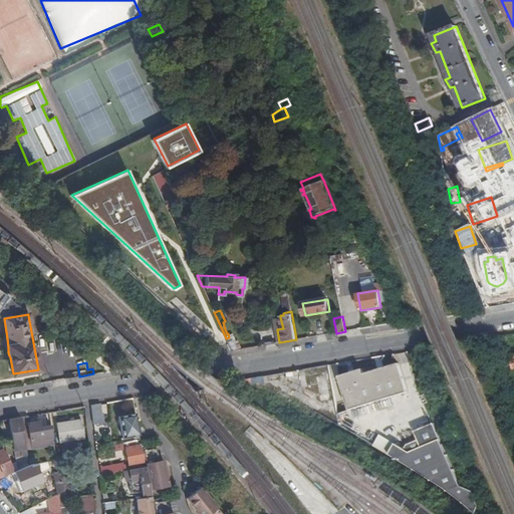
[(399,363),(386,367),(397,395),(408,392),(399,363)]
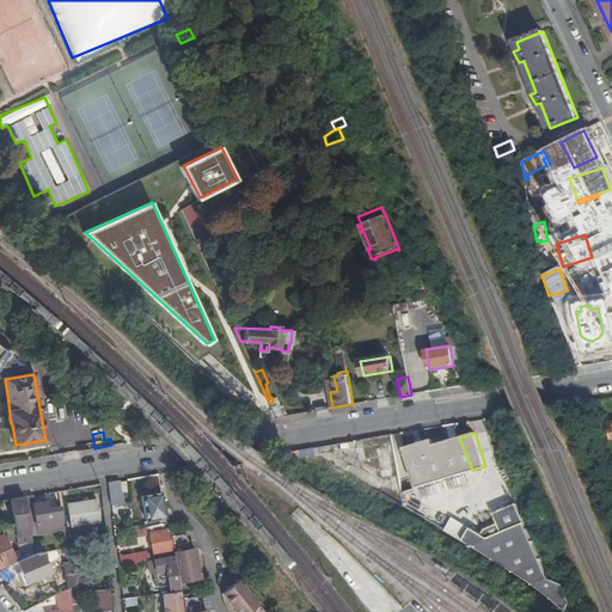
[(417,489),(472,470),(459,438),(434,446),(432,440),(404,448),(417,489)]
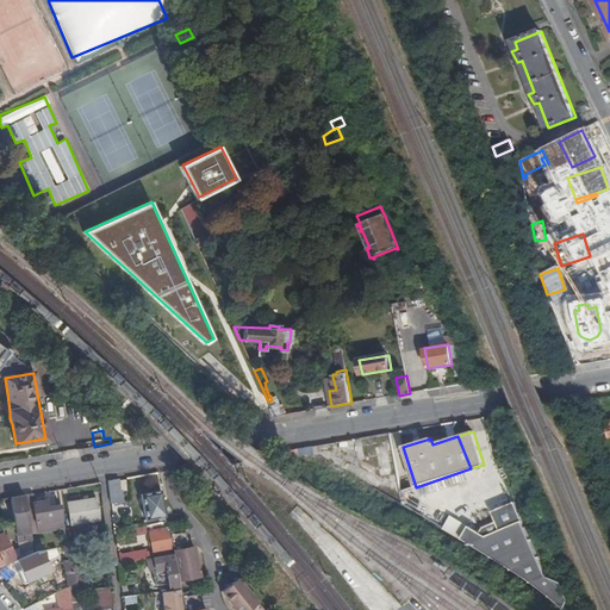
[(362,440),(363,459),(378,458),(378,440),(362,440)]
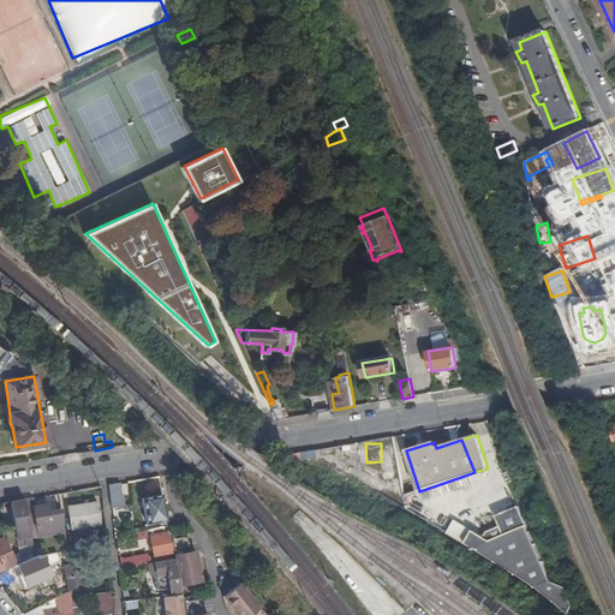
[(119,483),(108,484),(111,507),(124,506),(123,495),(120,495),(119,483)]
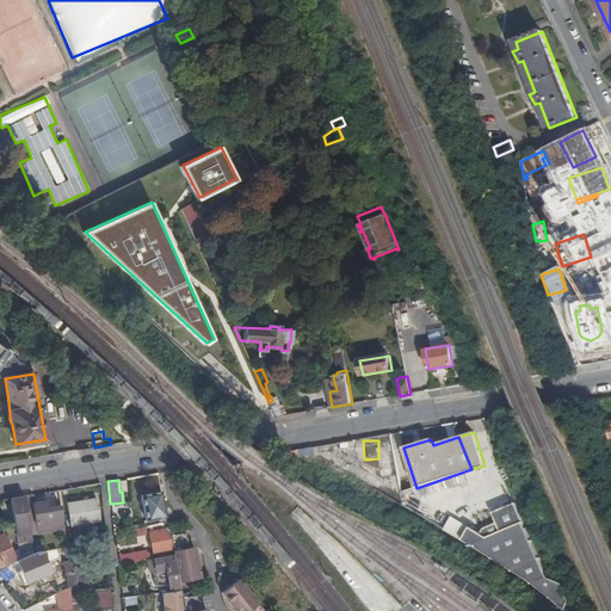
[(142,494),(146,520),(166,517),(161,491),(142,494)]
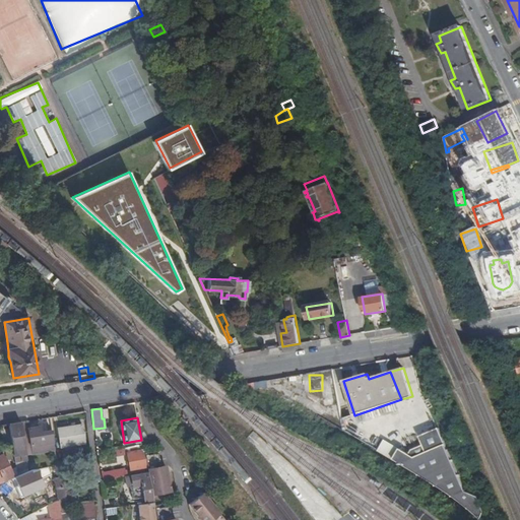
[(26,420),(19,421),(24,454),(54,449),(51,431),(41,433),(40,427),(28,429),(26,420)]
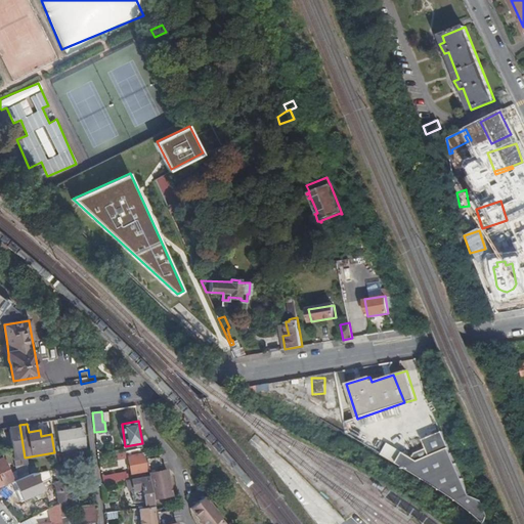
[(12,451),(15,471),(16,479),(28,475),(28,473),(25,457),(19,425),(8,427),(12,451)]
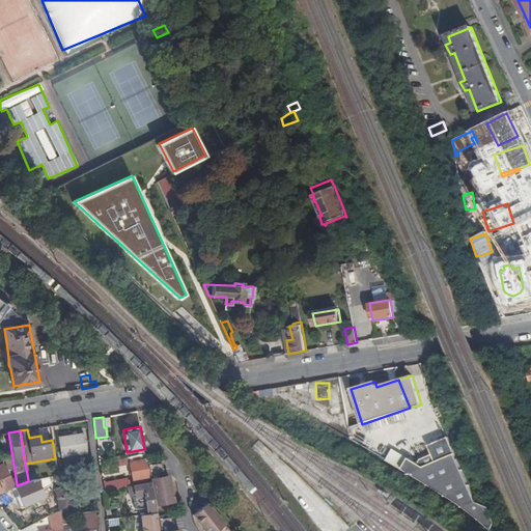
[(83,434),(58,438),(61,453),(73,451),(73,454),(85,452),(83,434)]
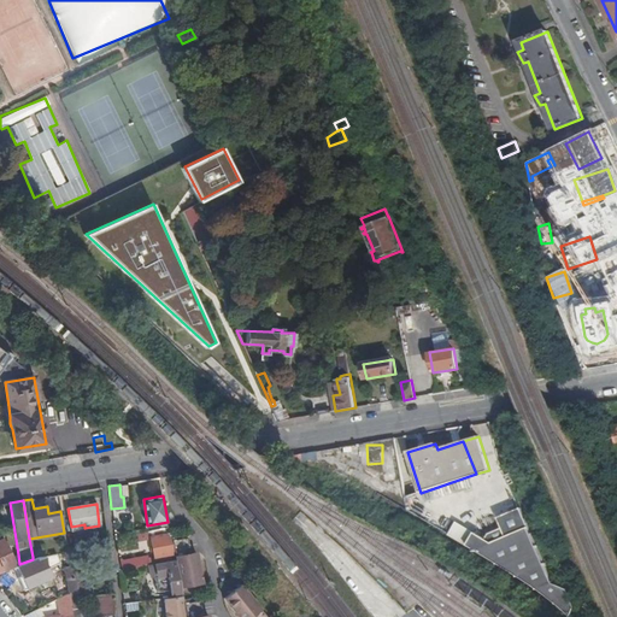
[(547,594),(573,616),(562,588),(550,582),(527,527),(506,535),(491,542),(485,539),(472,532),(466,544),(497,560),(518,575),(547,594)]
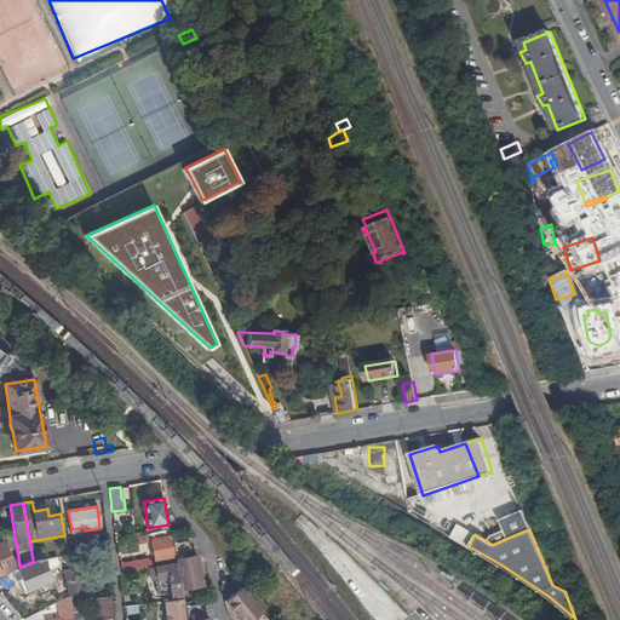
[(493,545),(509,538),(505,530),(491,535),(487,541),(493,545)]
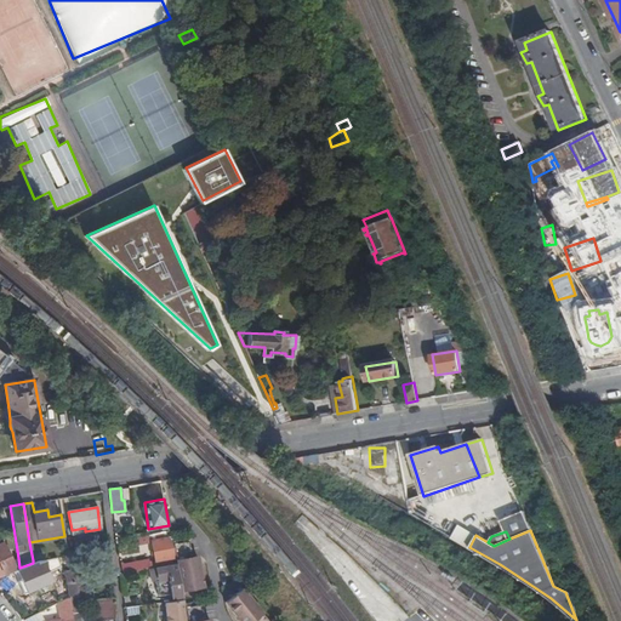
[(155,560),(161,560),(171,558),(172,562),(175,560),(172,545),(171,537),(151,541),(155,560)]
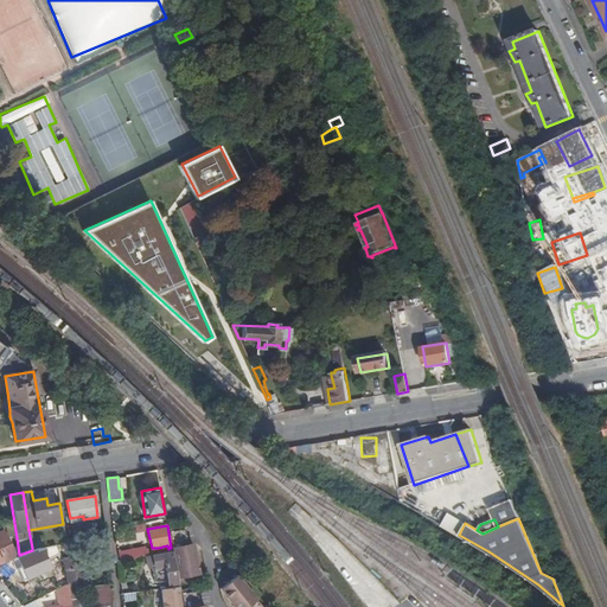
[(0,563),(16,557),(11,548),(1,528),(0,528),(0,563)]
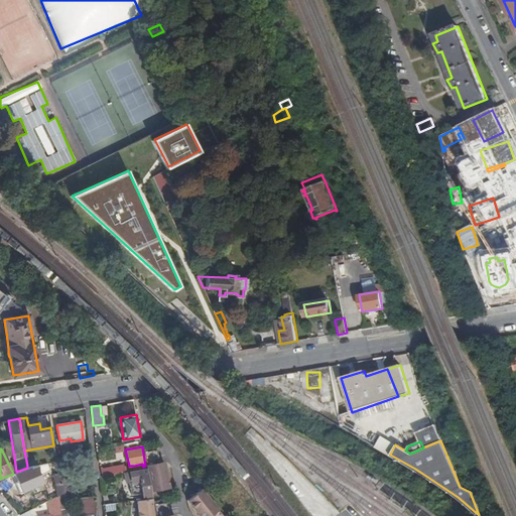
[(169,488),(166,471),(158,472),(157,464),(160,463),(158,449),(143,453),(145,466),(146,468),(148,483),(154,481),(156,491),(169,488)]
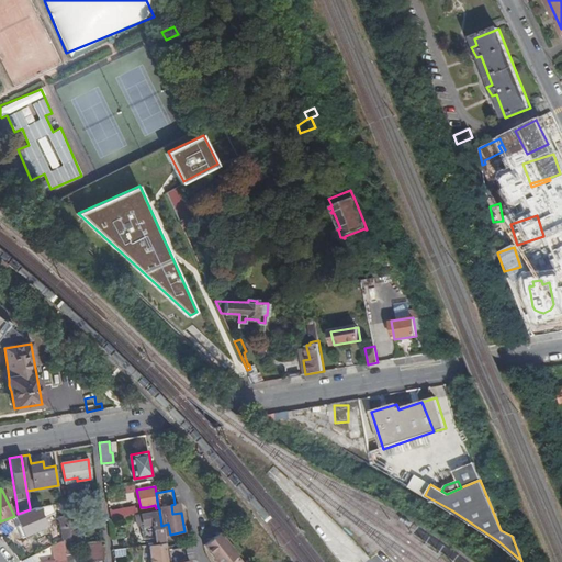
[(60,499),(60,503),(63,512),(63,516),(72,515),(70,497),(60,499)]
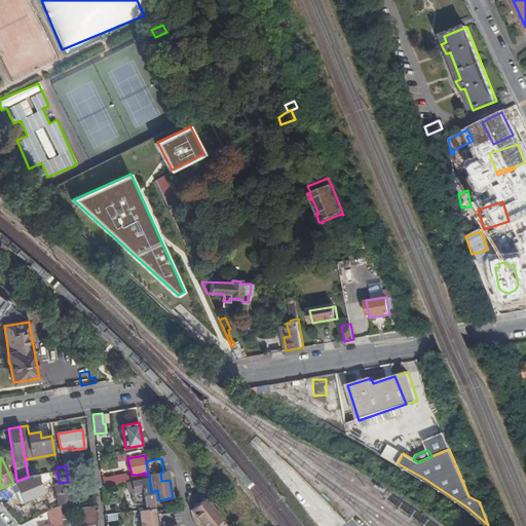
[(161,481),(170,480),(167,472),(163,472),(160,473),(161,481)]
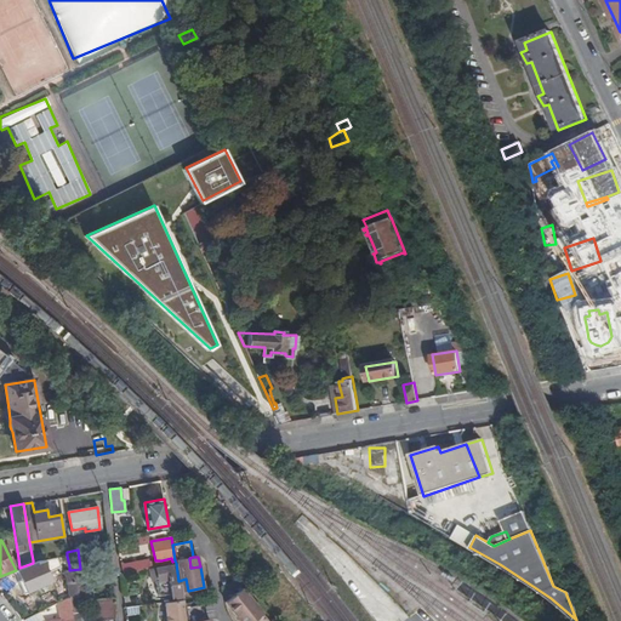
[(33,563),(20,568),(16,570),(20,580),(23,581),(28,592),(50,581),(41,559),(33,563)]
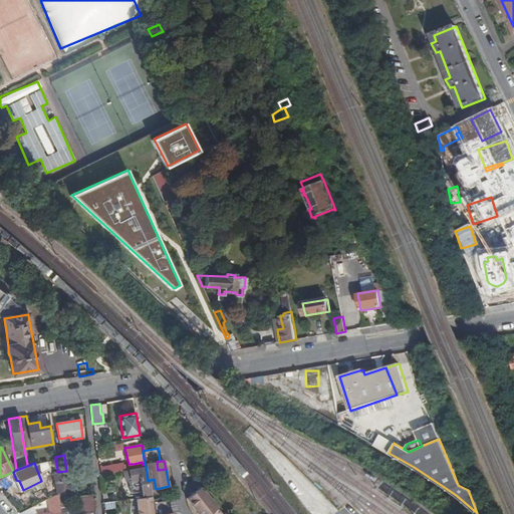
[(99,467),(101,475),(122,471),(121,463),(99,467)]
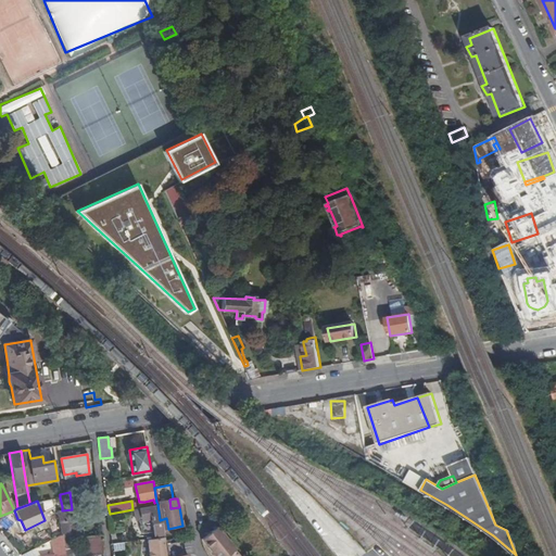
[(153,534),(163,533),(162,530),(160,520),(158,504),(148,506),(153,534)]
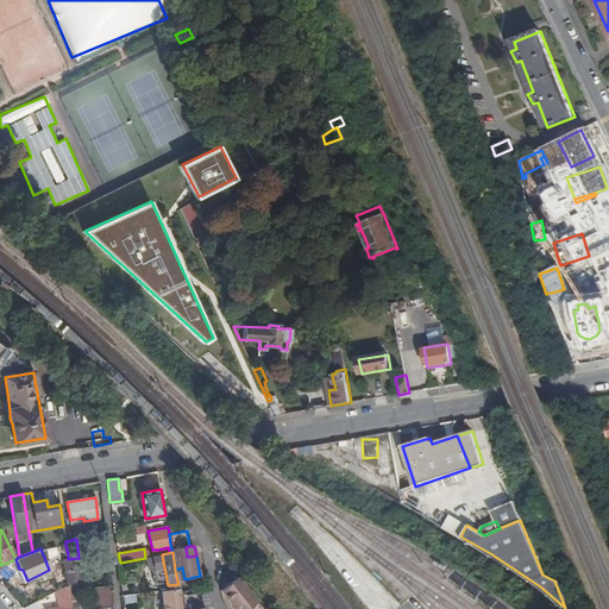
[(66,577),(67,586),(70,608),(80,608),(75,584),(82,583),(79,558),(68,559),(62,560),(66,577)]
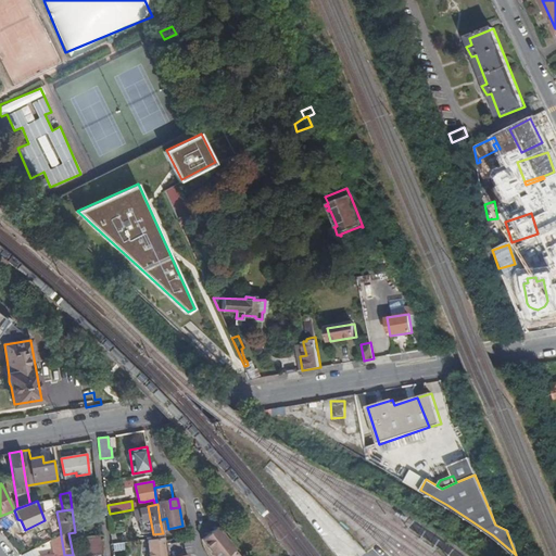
[(51,529),(53,539),(61,535),(60,527),(51,529)]
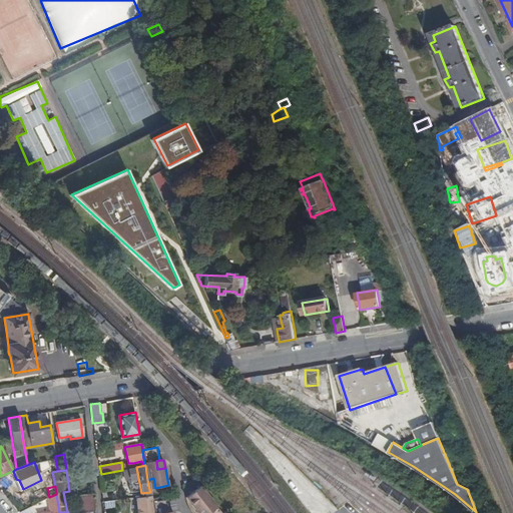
[(208,512),(221,512),(199,486),(185,497),(197,512),(202,512),(206,510),(208,512)]
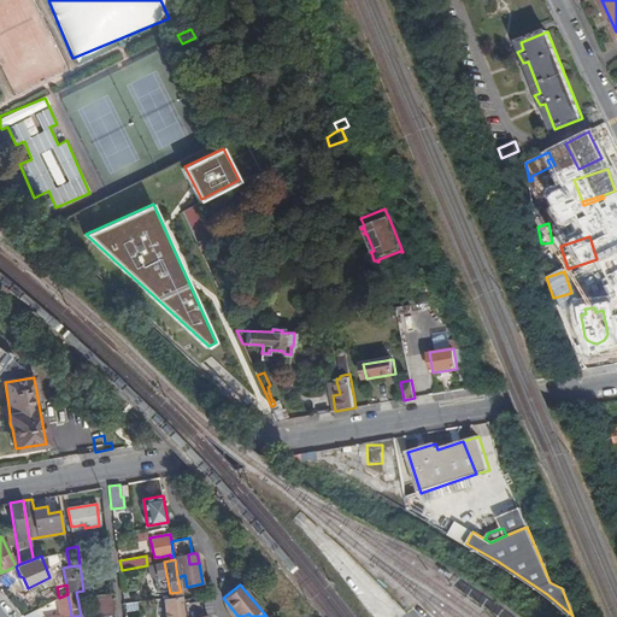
[(59,598),(57,599),(59,616),(58,616),(71,616),(68,594),(59,598)]
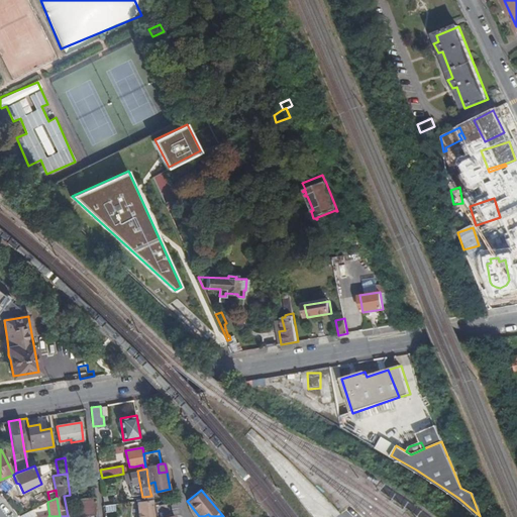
[(83,514),(95,513),(96,508),(95,499),(81,501),(83,514)]
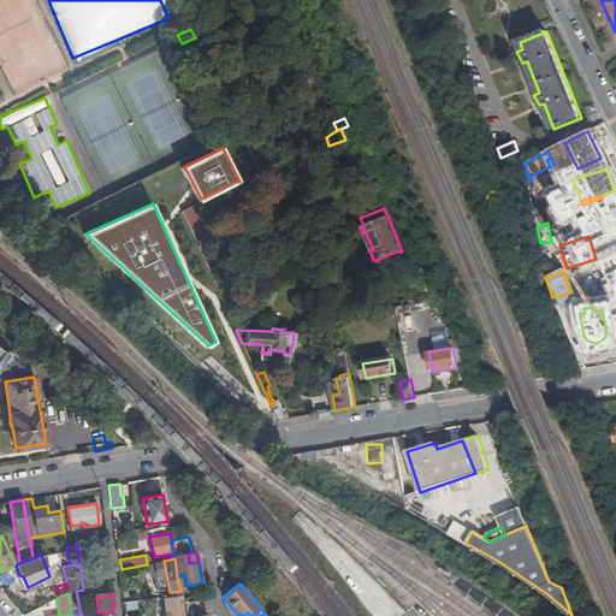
[(164,598),(165,615),(184,615),(183,603),(182,598),(182,596),(164,598)]
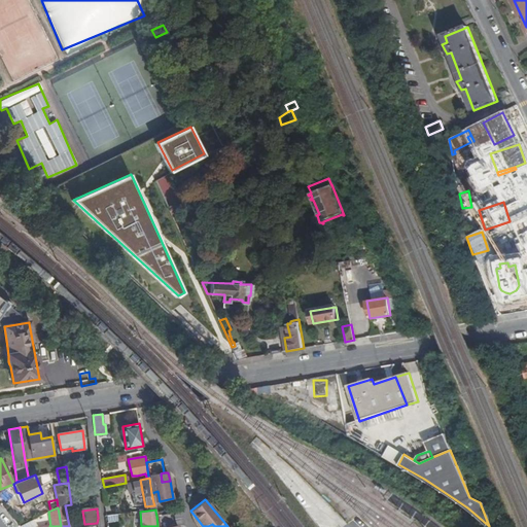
[(106,515),(107,523),(118,521),(117,514),(106,515)]
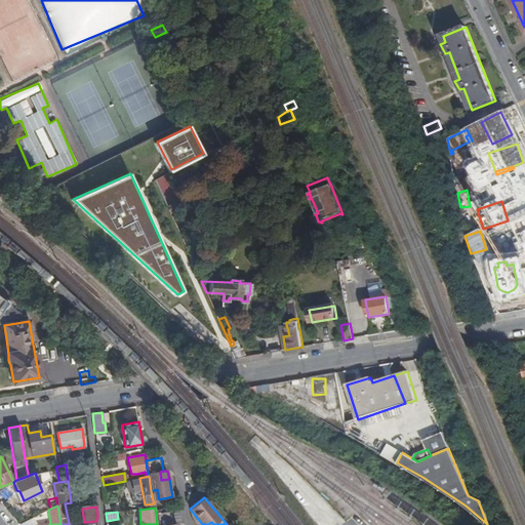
[(172,524),(173,524),(170,512),(156,514),(157,524),(172,524)]
